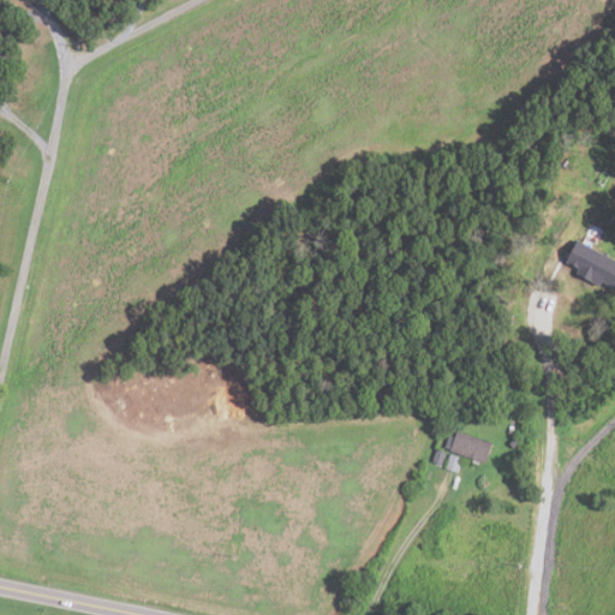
[(614,286),(567,261),(578,240),(614,258),(614,286)]
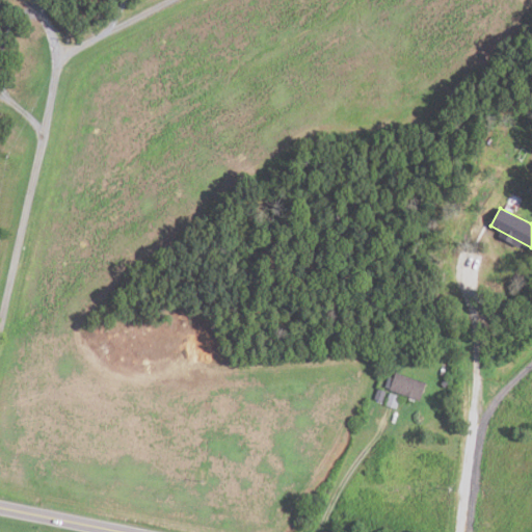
[(390,390),(421,400),(427,382),(396,372),(394,378),(389,376),(386,386),(391,388),(390,390)]
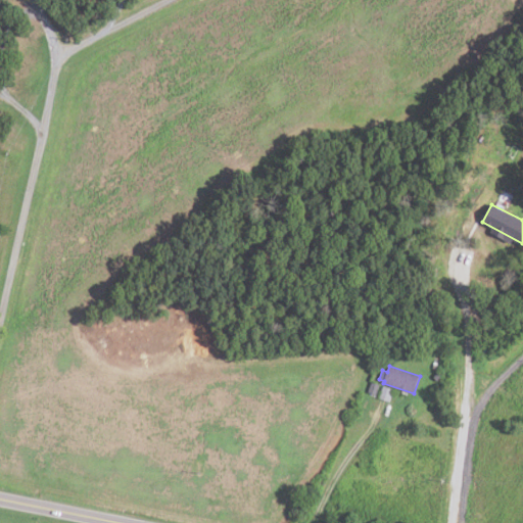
[(442,377),(436,381),(432,376),(438,372),(442,377)]
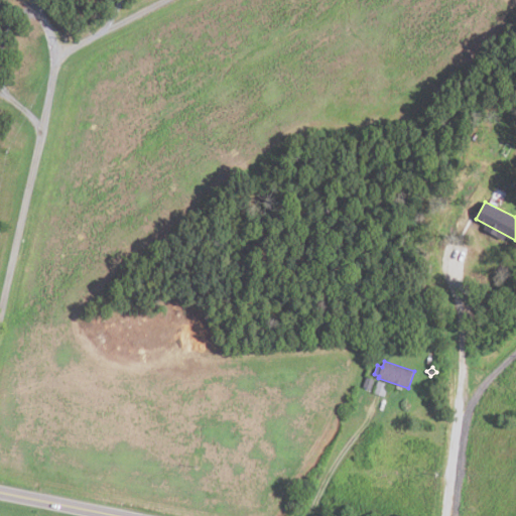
[(374,379),(371,389),(363,386),(366,376),(374,379)]
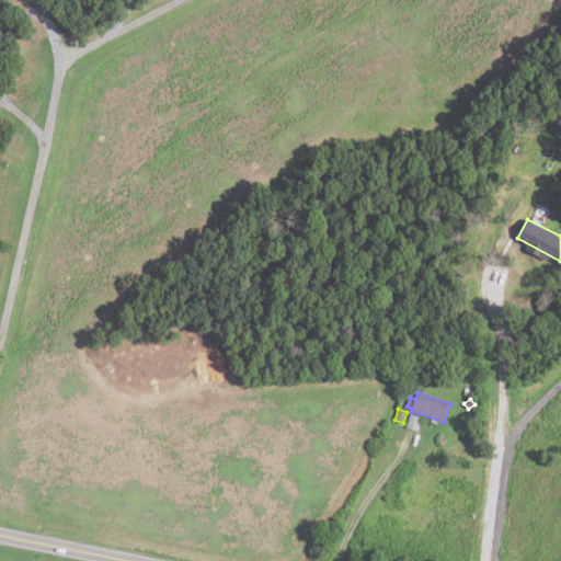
[(407,426),(410,414),(422,418),(418,431),(407,426)]
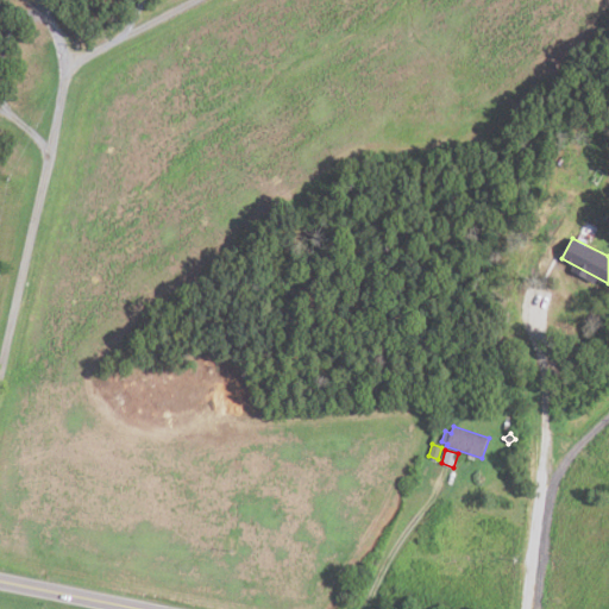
All buildings are outlined.
